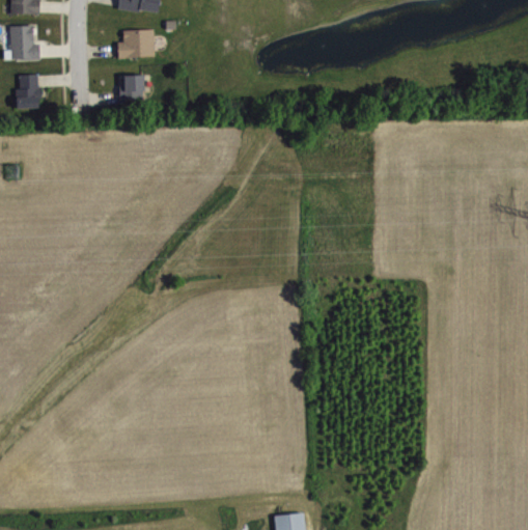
[(10,0),(10,15),(39,15),(39,0),(10,0)]
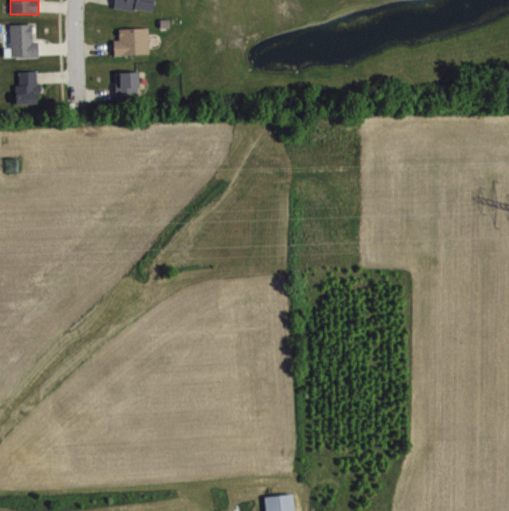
[(151,14),(153,0),(115,0),(114,8),(151,14)]
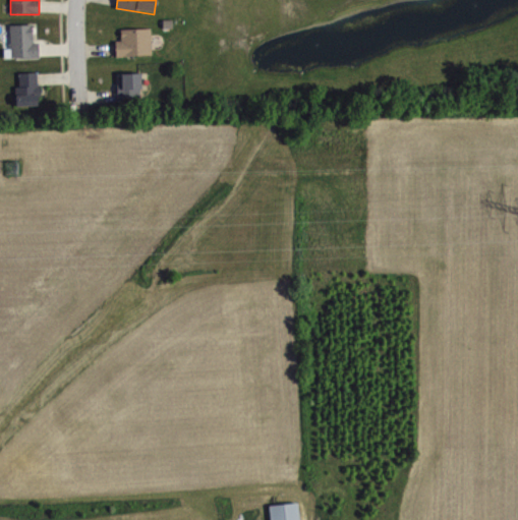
[(39,59),(39,44),(33,44),(33,25),(10,26),(10,51),(5,51),(5,59),(39,59)]
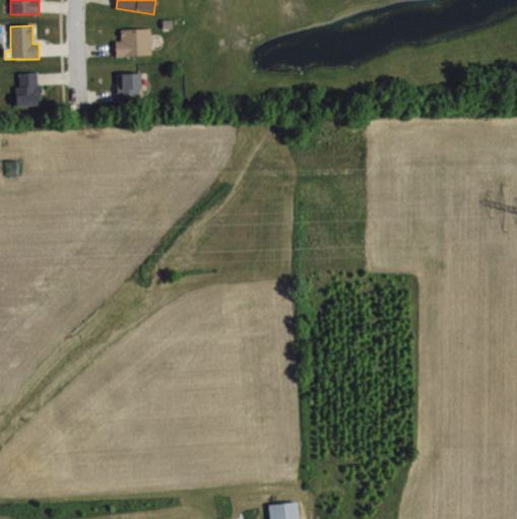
[(121,42),(115,42),(116,58),(151,57),(150,29),(120,29),(121,42)]
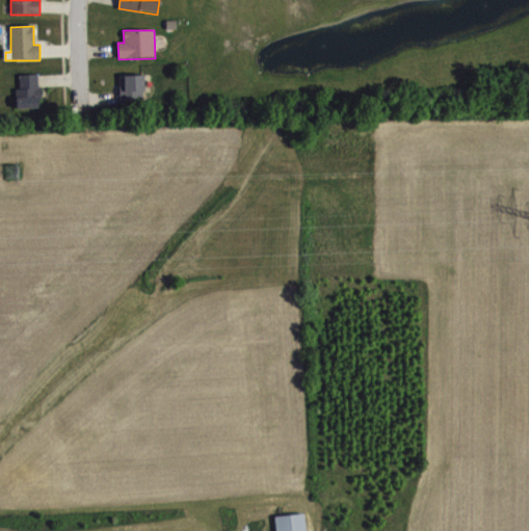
[(38,75),(19,76),(20,89),(16,89),(17,110),(40,109),(38,75)]
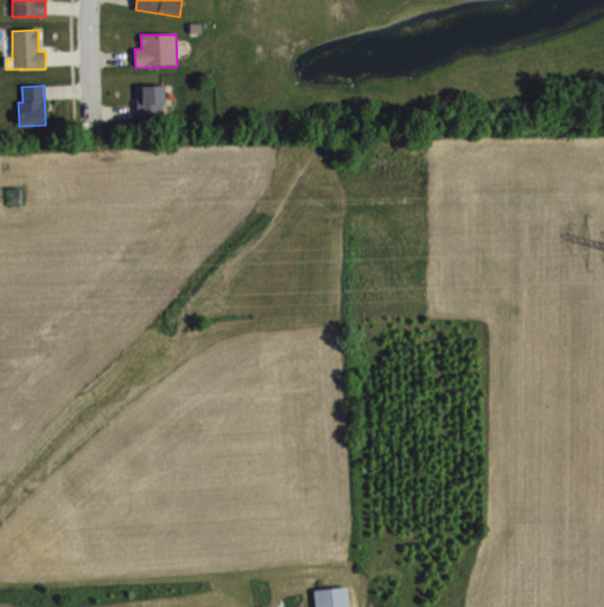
[(137,115),(165,115),(165,87),(141,87),(142,99),(137,99),(137,115)]
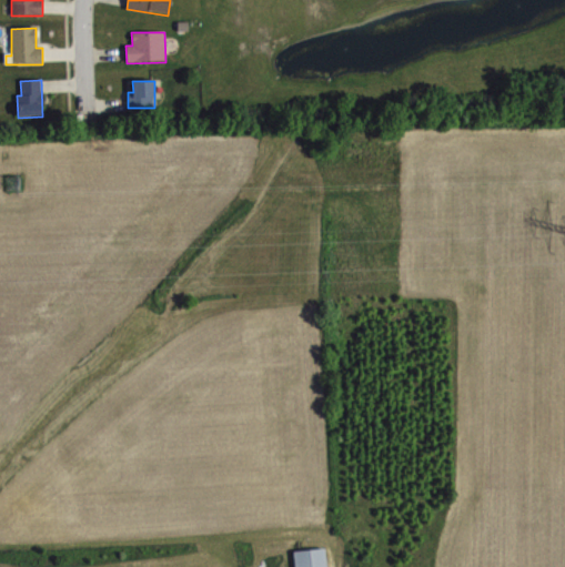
[(293,553),(294,566),(326,566),(324,549),(293,553)]
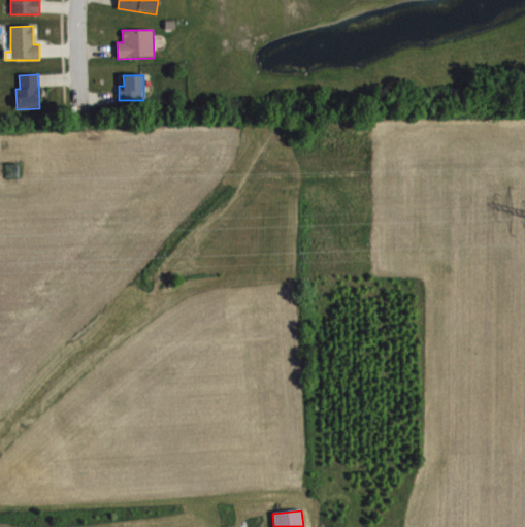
All buildings are outlined.
